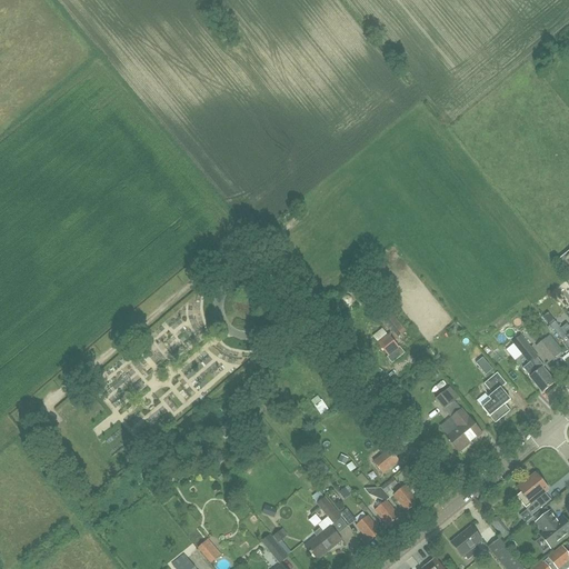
[(320,308),(332,322),(338,318),(326,303),(320,308)]
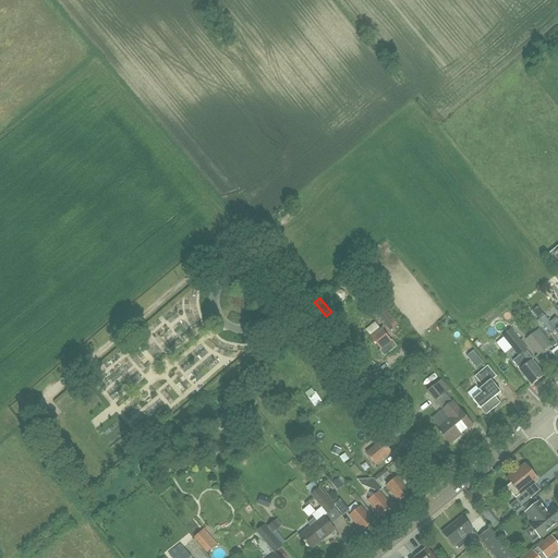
[(389,331),(397,325),(377,300),(368,306),(389,331)]
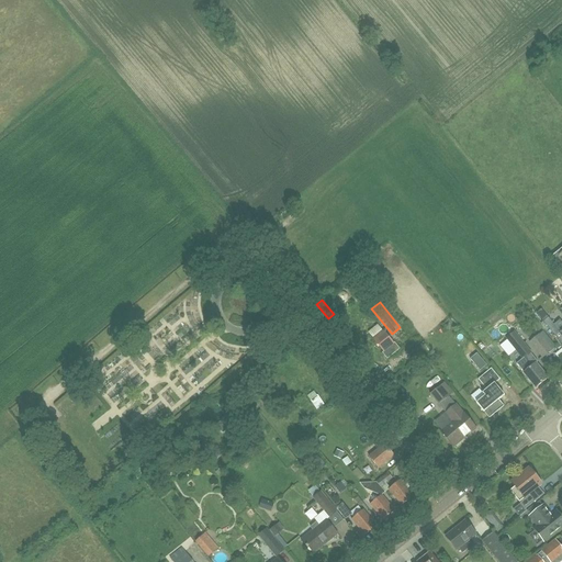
[(549,328),(552,333),(558,329),(560,332),(560,333),(561,335),(561,322),(560,319),(554,324),(549,317),(548,317),(546,315),(541,318),(543,322),(549,328)]
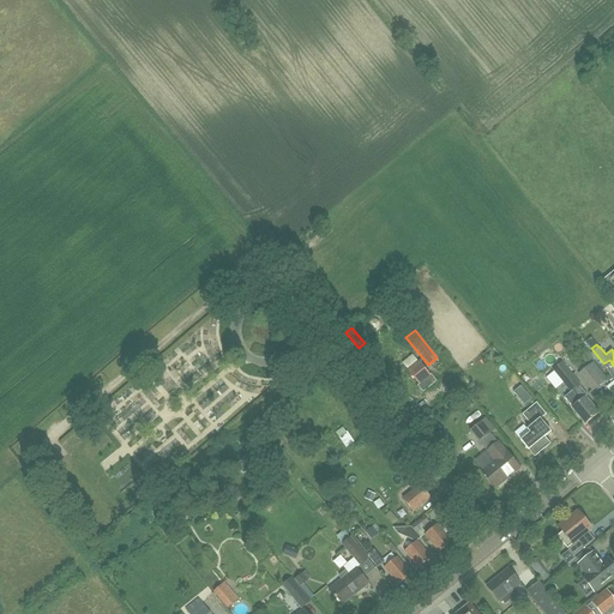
[(429,375),(413,355),(403,363),(420,384),(417,386),(423,392),(437,381),(432,374),(429,375)]
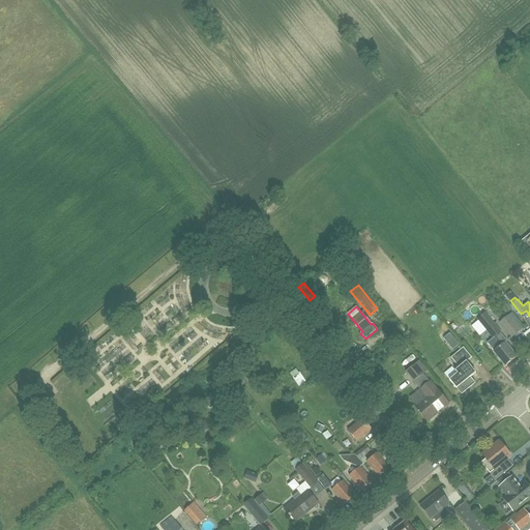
[(484,314),(478,319),(494,339),(487,344),(505,365),(517,357),(505,343),(507,342),(484,314)]
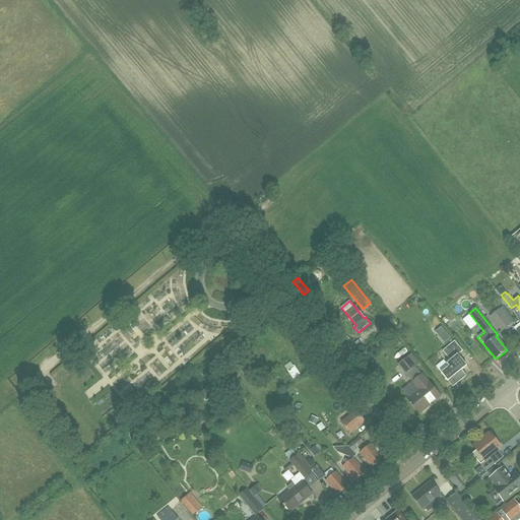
[(511,324),(499,310),(490,317),(502,331),(511,324)]
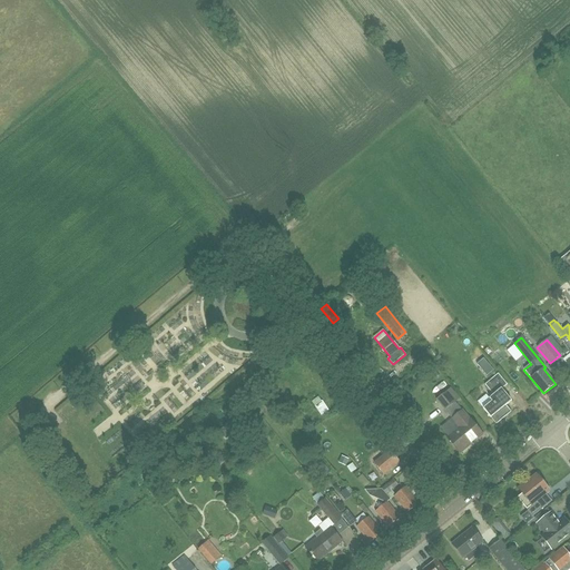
[(505,405),(511,401),(501,389),(507,384),(498,374),(485,384),(493,394),(489,399),(491,402),(483,409),(495,424),(511,411),(505,405)]
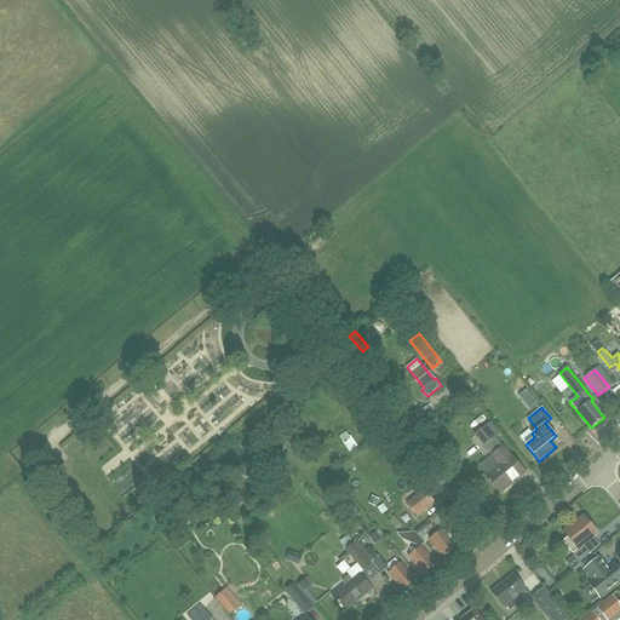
[(292,418),(285,423),(291,430),(297,424),(292,418)]
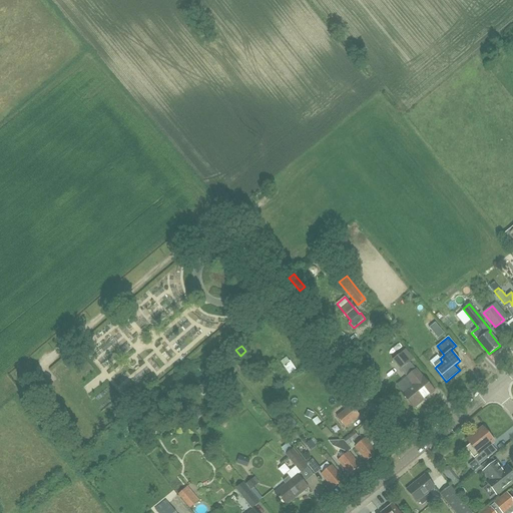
[(413,408),(434,391),(423,377),(422,377),(416,369),(410,362),(411,361),(404,351),(392,361),(400,371),(404,368),(409,375),(396,385),(403,393),(402,394),(413,408)]
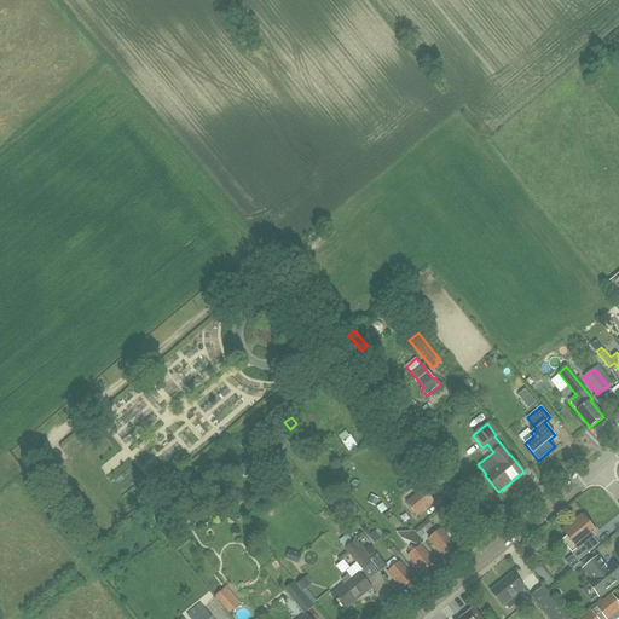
[(350,451),(358,445),(351,434),(350,435),(346,431),(345,432),(341,427),(336,431),(339,437),(350,451)]
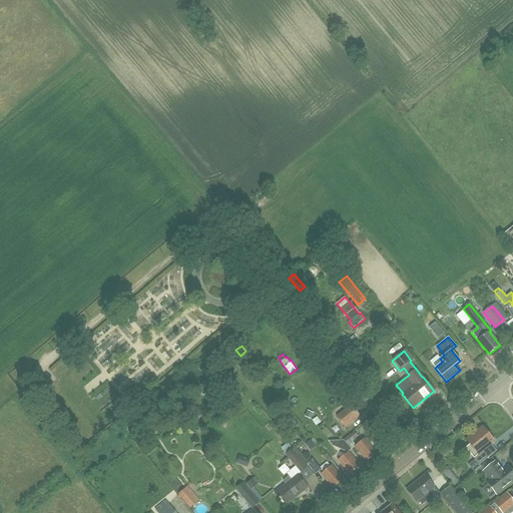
[(66,367),(73,361),(70,357),(63,363),(66,367)]
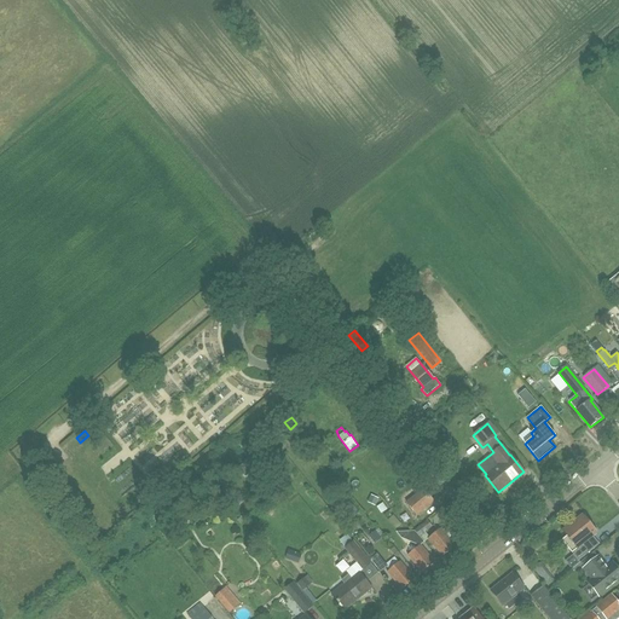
[(261,464),(279,450),(273,443),(255,457),(261,464)]
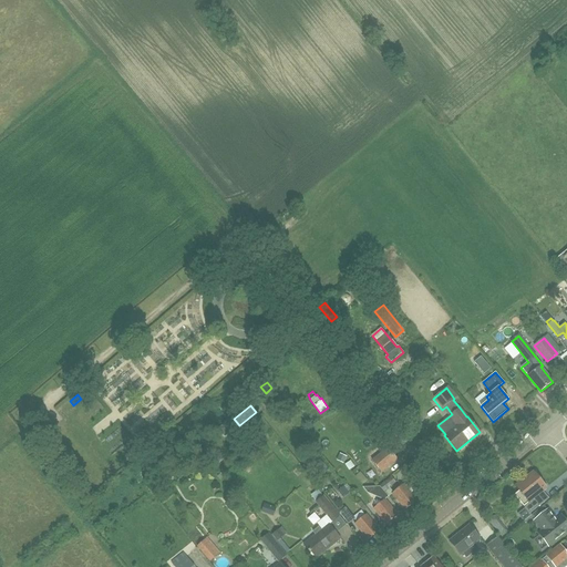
[(381,473),(398,460),(388,447),(372,461),(381,473)]
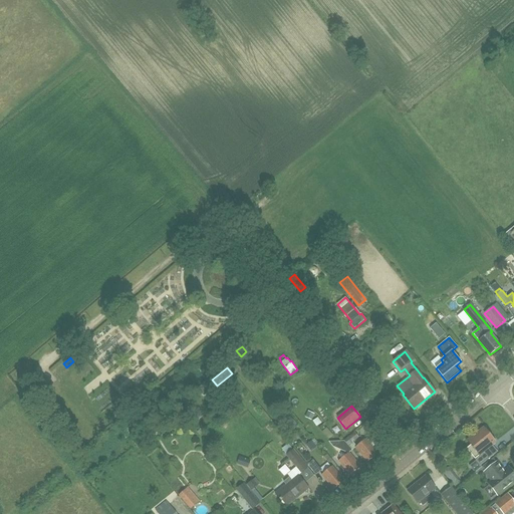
[(305,418),(312,421),(315,414),(308,412),(305,418)]
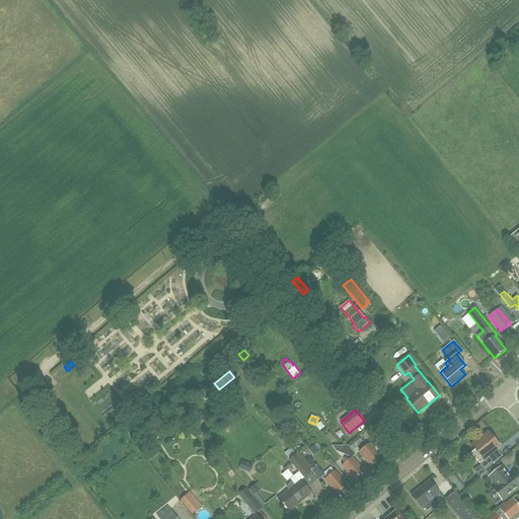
[(502,456),(497,449),(500,447),(488,432),(472,445),(475,450),(470,454),(485,470),(502,456)]
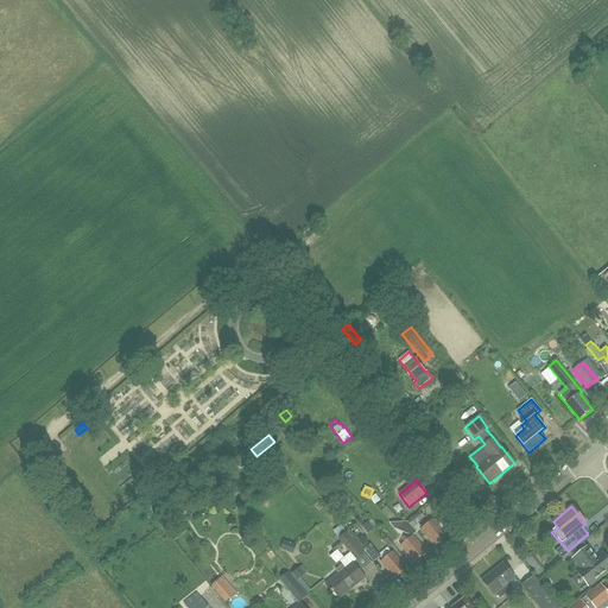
[(434,546),(447,537),(432,519),(422,527),(418,524),(425,518),(420,511),(407,521),(418,533),(420,531),(434,546)]
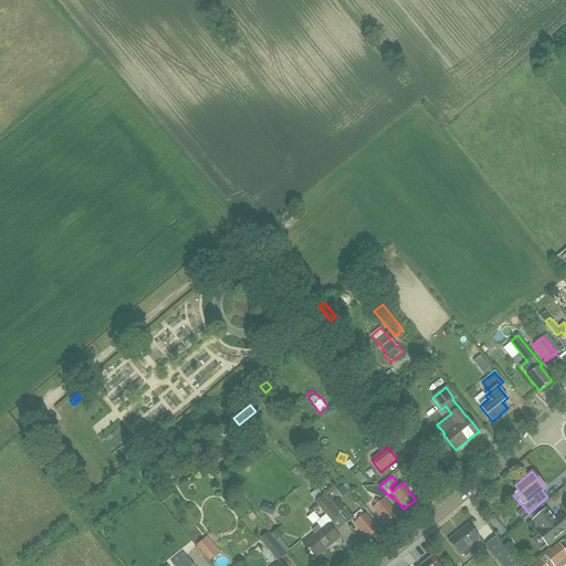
[(342,495),(347,491),(343,485),(337,490),(342,495)]
